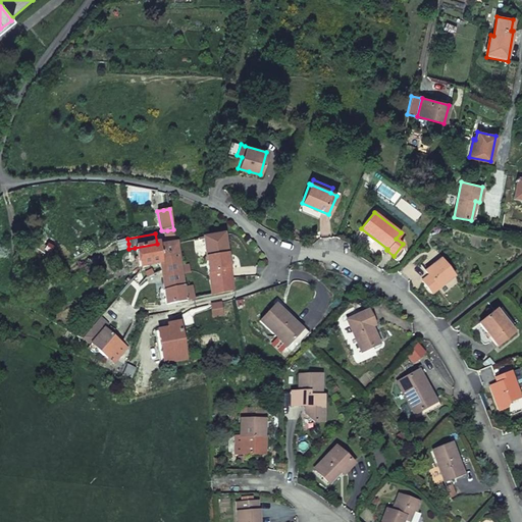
[(204,247),(208,273),(228,270),(225,253),(222,235),(203,239),(204,247)]
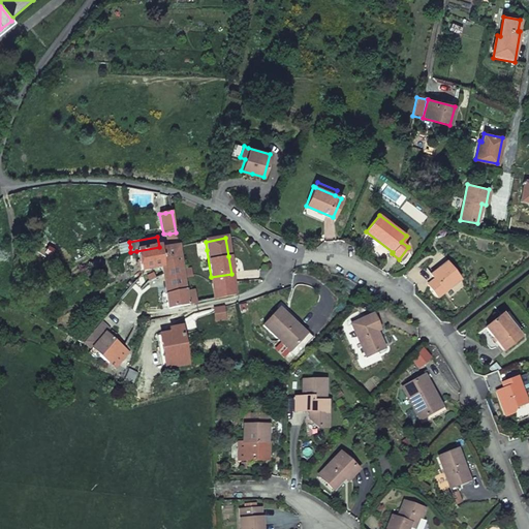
[(136,251),(139,271),(141,270),(161,267),(162,267),(160,249),(159,247),(136,251)]
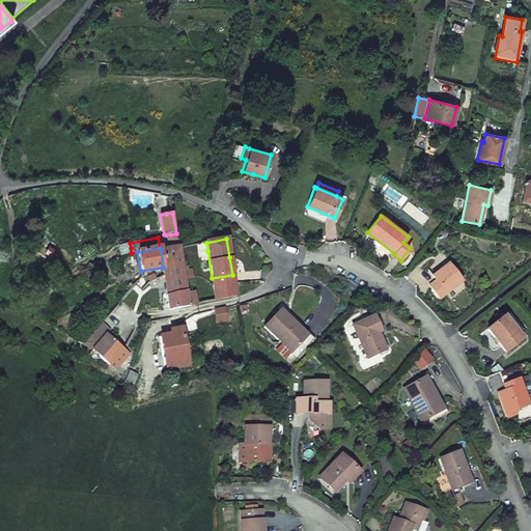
[(161,250),(163,268),(180,263),(178,248),(164,250),(161,250)]
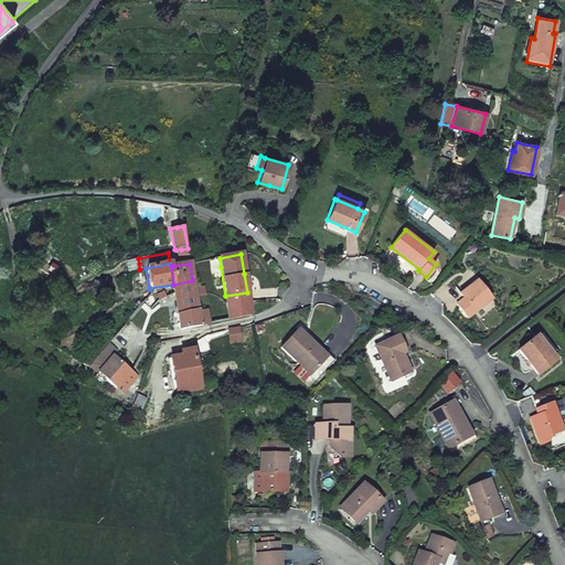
[(178,313),(178,315),(198,310),(195,296),(194,288),(192,280),(173,285),(172,285),(174,294),(176,306),(178,313)]
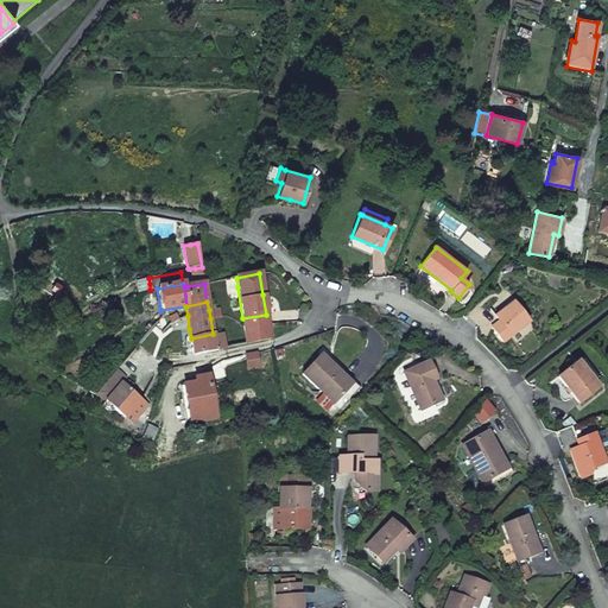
[(504,342),(527,323),(512,303),(495,317),(499,322),(492,328),(504,342)]
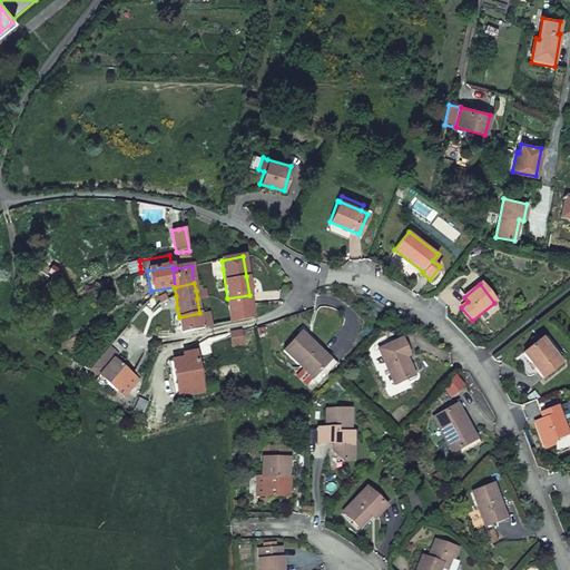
[(196,291),(197,298),(206,298),(204,290),(196,291)]
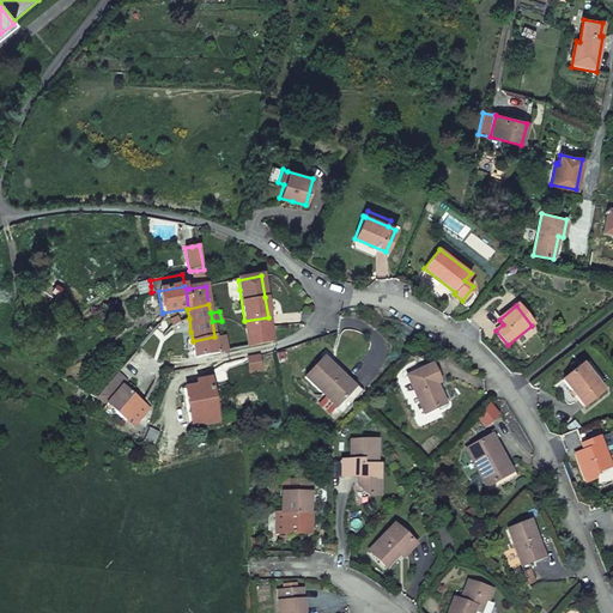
[(248,337),(249,346),(273,341),(268,317),(244,321),(248,337)]
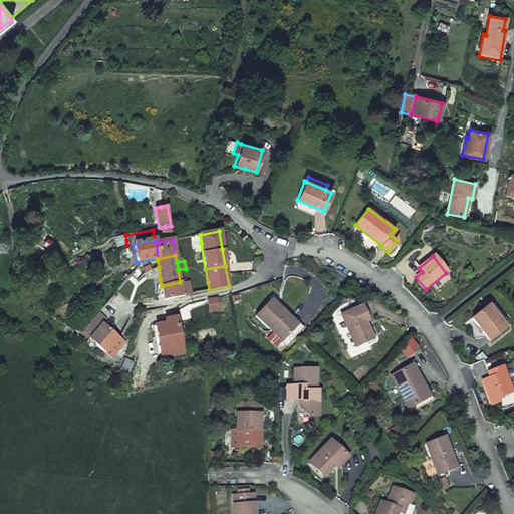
[(143,274),(145,281),(160,278),(159,267),(143,274)]
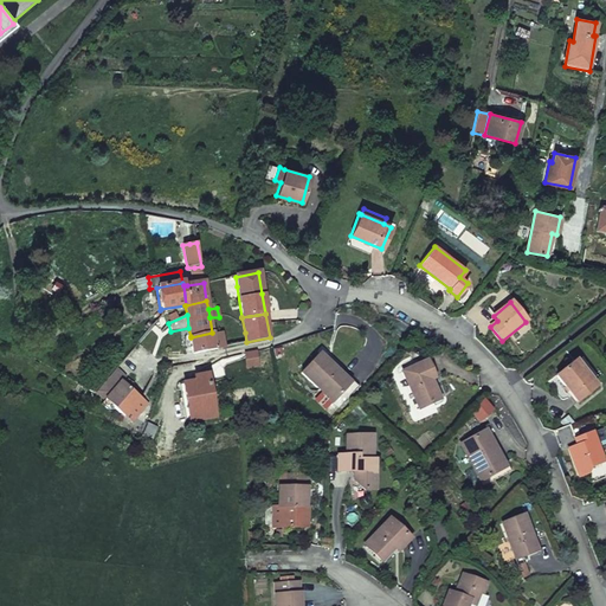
[(192,347),(193,353),(204,350),(216,349),(213,334),(212,333),(191,337),(192,347)]
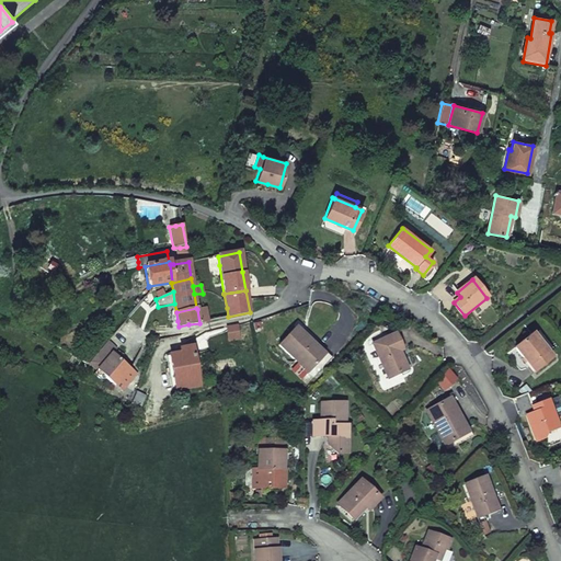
[(197,309),(199,323),(209,321),(207,312),(206,308),(197,309)]
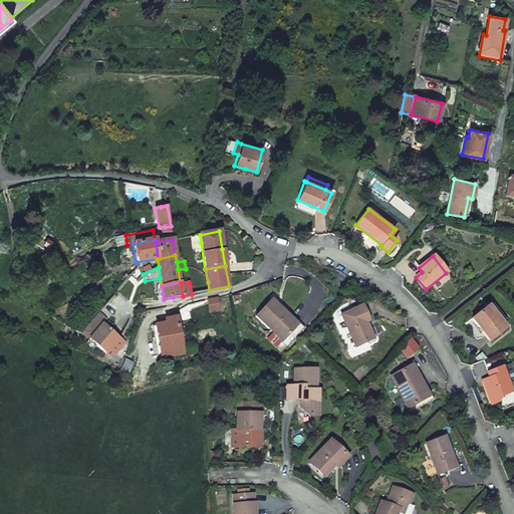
[(190,286),(192,294),(209,290),(208,282),(190,286)]
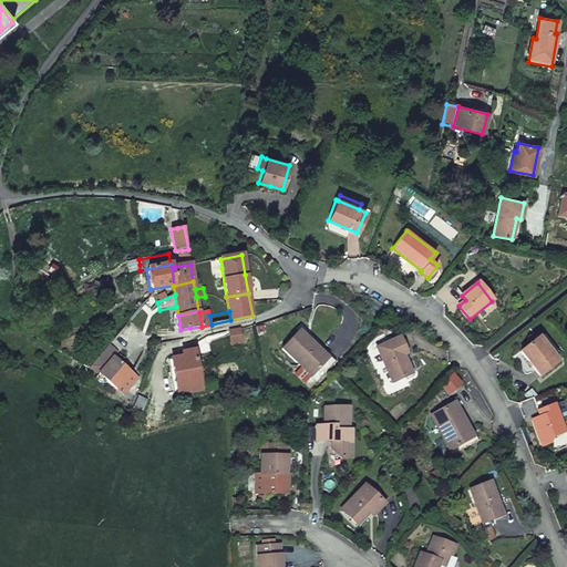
[(229,331),(232,346),(241,343),(239,329),(229,331)]
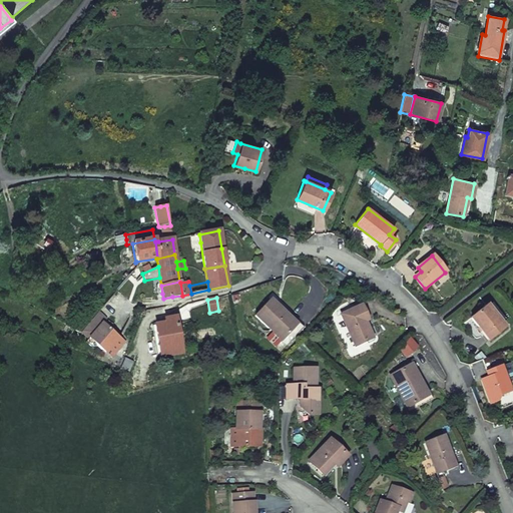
[(255,316),(282,340),(295,326),(284,316),(285,314),(279,308),(275,304),(270,300),(255,316)]
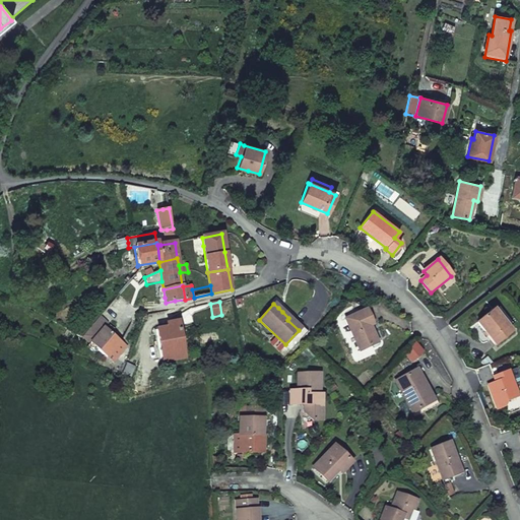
[(511,324),(498,308),(494,311),(507,327),(511,324)]
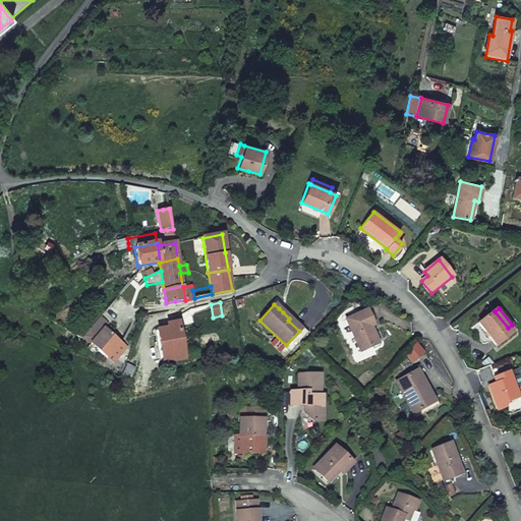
[(302,328),(284,310),(283,312),(289,319),(288,321),(299,331),(302,328)]
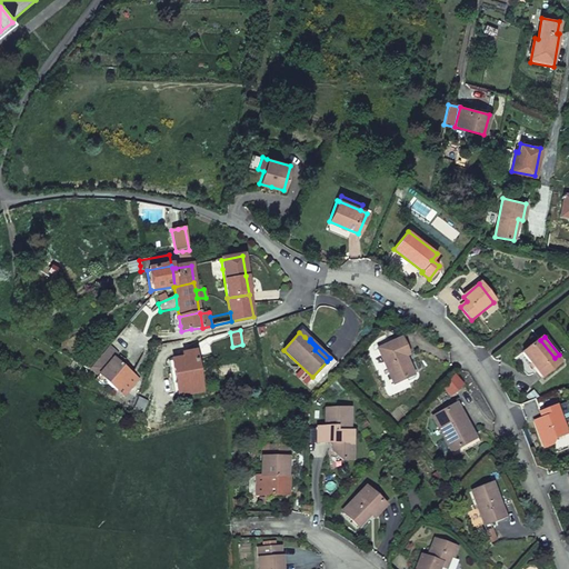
[(378,349),(393,383),(412,376),(405,357),(408,355),(400,339),(378,349)]
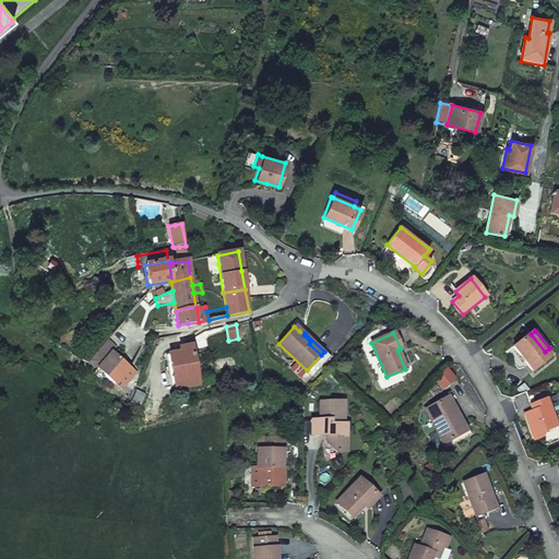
[(512,347),(532,371),(549,357),(545,352),(531,334),(530,333),(512,347)]
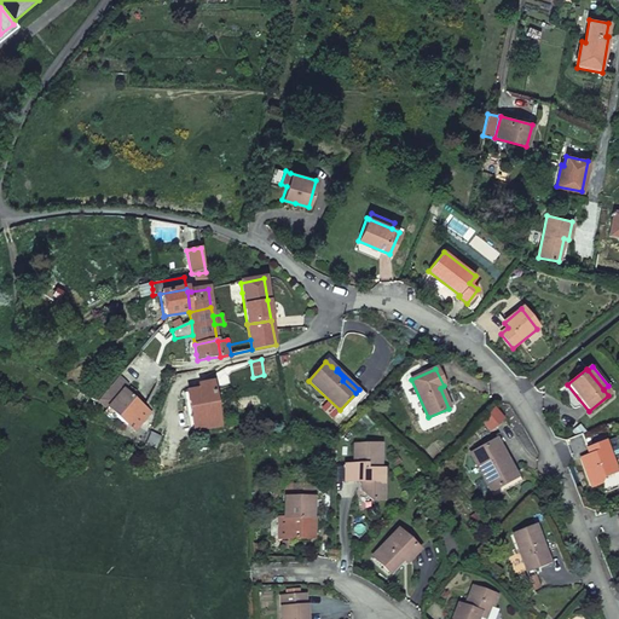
[(106,409),(123,389),(127,386),(117,377),(97,401),(106,409)]
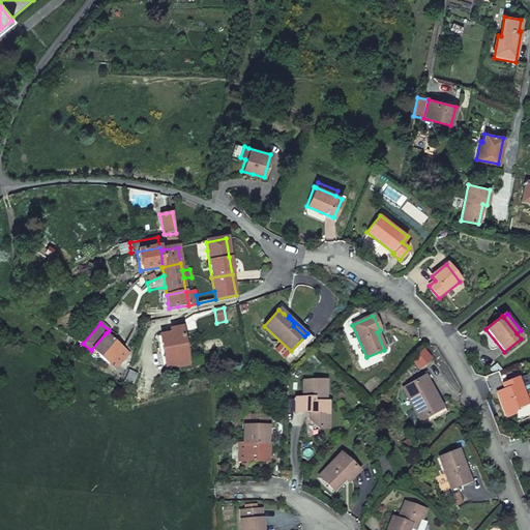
[(163,350),(166,369),(188,364),(181,327),(170,329),(170,333),(156,336),(159,351),(163,350)]
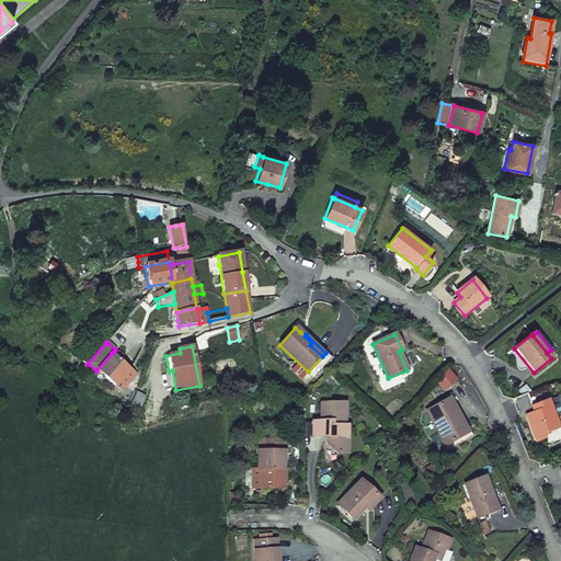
[(96,370),(114,386),(129,368),(112,353),(96,370)]
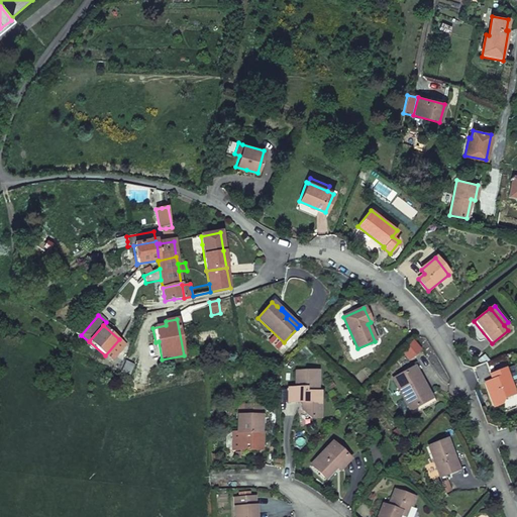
[(119,339),(105,355),(112,362),(125,344),(119,339)]
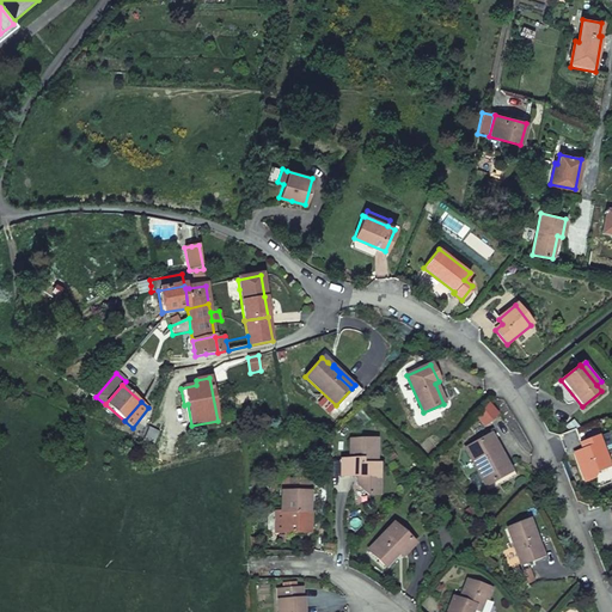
[(147,428),(142,441),(152,445),(157,432),(147,428)]
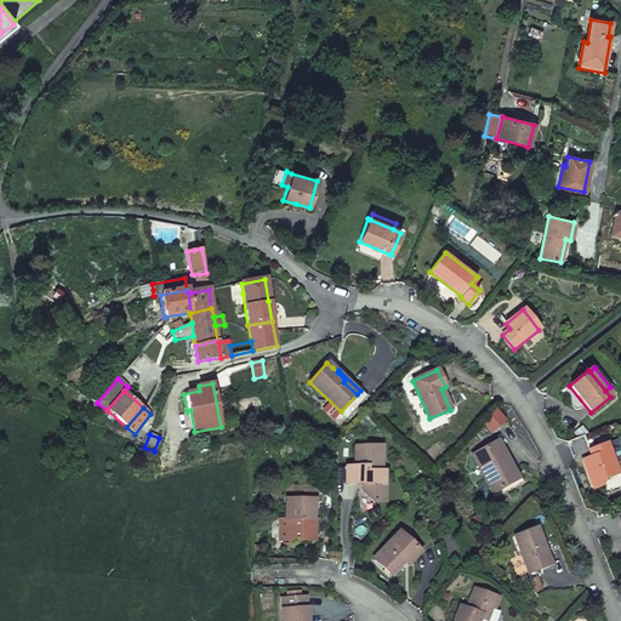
[(507,459),(497,440),(471,454),(491,493),(516,479),(505,461),(507,459)]
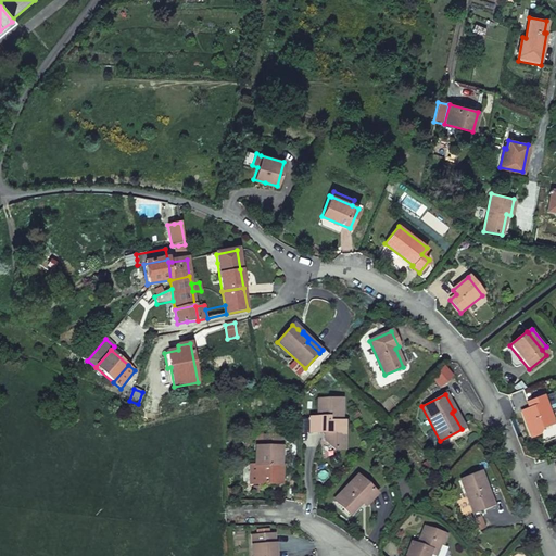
[(521,413),(531,438),(538,434),(539,432),(538,430),(553,425),(542,397),(530,402),(532,408),(529,409),(521,413)]
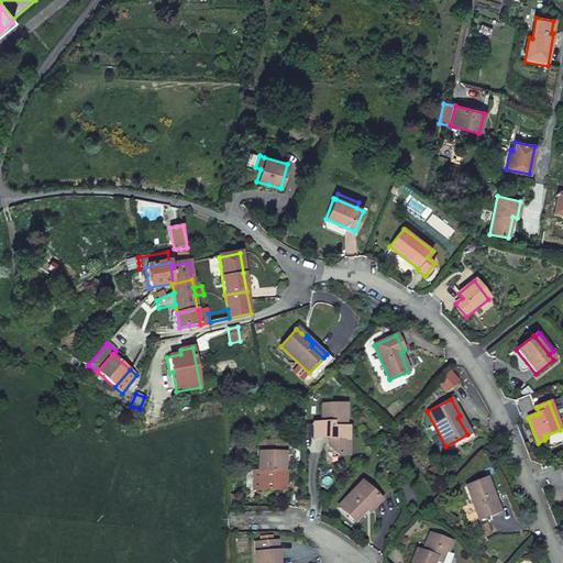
[(321,405),(321,421),(312,422),(313,438),(329,437),(329,445),(338,455),(349,455),(349,427),(345,427),(344,405),(321,405)]
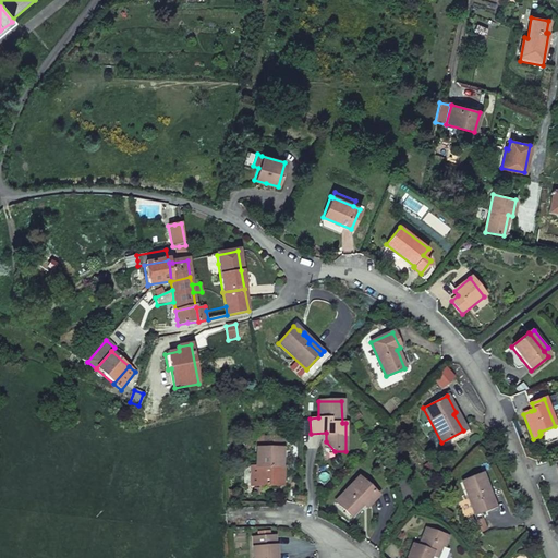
[(470,433),(457,410),(456,412),(453,414),(463,431),(441,443),(445,447),(470,433)]
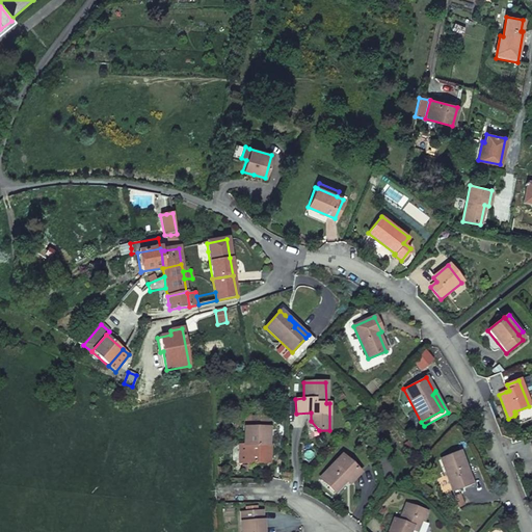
[(243,428),(243,447),(246,447),(246,463),(267,463),(267,428),(243,428)]
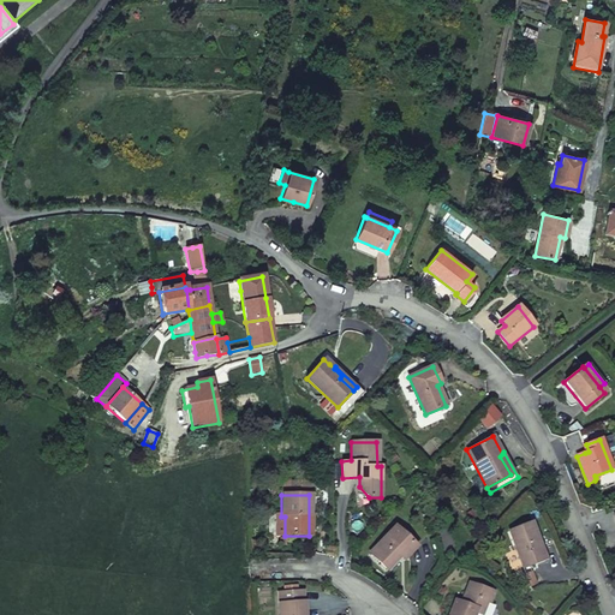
[(508,531),(524,568),(543,560),(535,542),(538,541),(531,523),(508,531)]
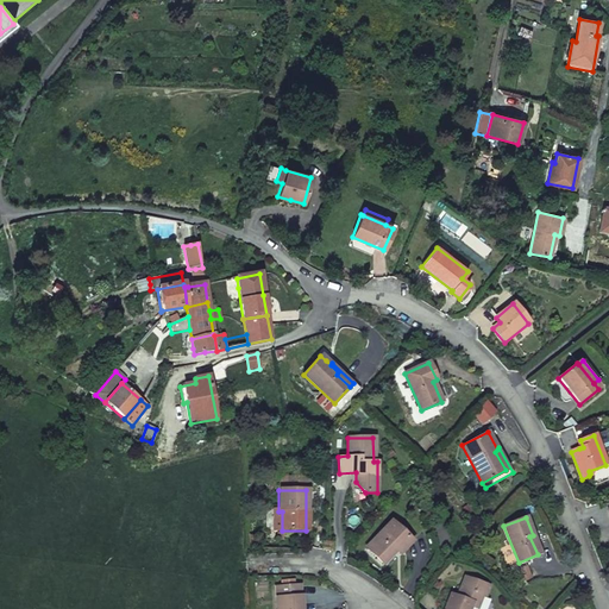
[(390,522),(366,547),(383,564),(395,551),(399,548),(400,548),(406,548),(412,541),(390,522)]
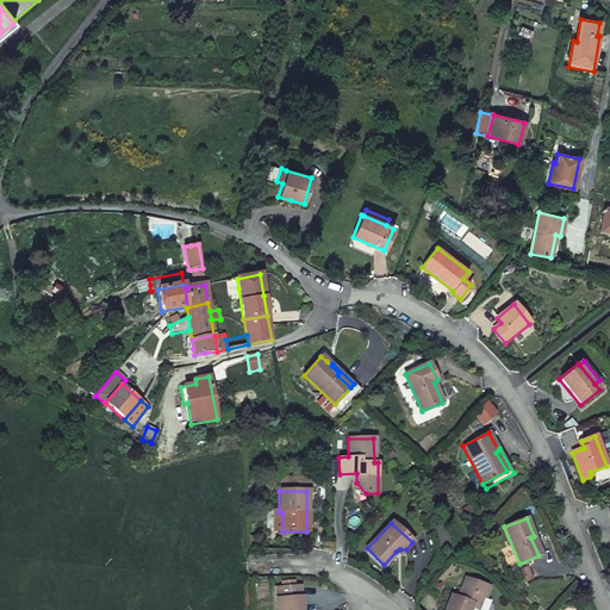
[(541,554),(534,536),(530,537),(539,555),(541,554)]
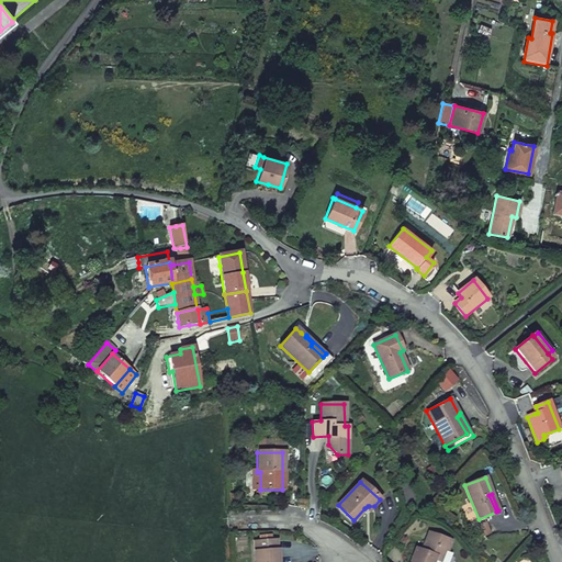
[(433,561),(434,560),(435,557),(441,559),(448,540),(428,534),(422,551),(415,549),(409,561),(433,561)]
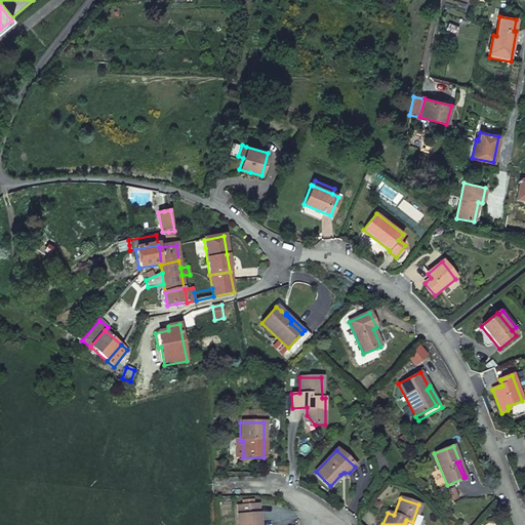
[(259,524),(258,514),(237,516),(237,524),(259,524)]
